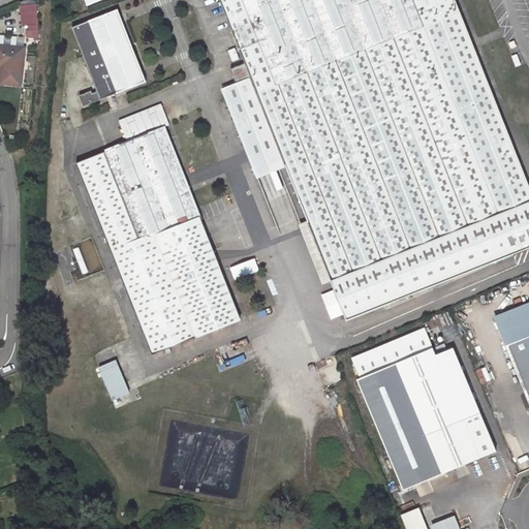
[(219,0),(245,64),(251,79),(237,84),(243,98),(228,104),(245,147),(274,135),(285,164),(340,304),(376,289),(406,277),(506,238),(514,254),(528,247),(528,186),(455,0),(219,0)]
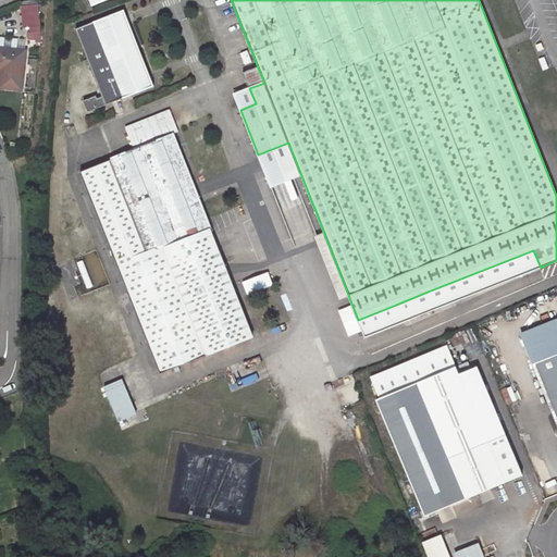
[(37,4),(21,5),(23,28),(31,27),(31,33),(40,33),(37,4)]
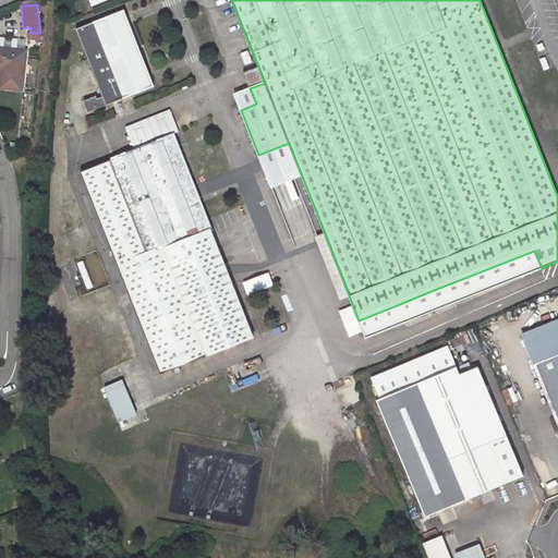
[(123,11),(75,29),(102,97),(97,98),(96,96),(83,100),(87,112),(154,87),(123,11)]
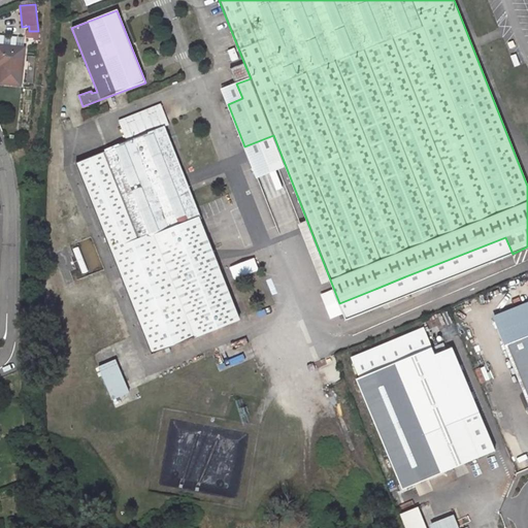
[(8,44),(23,45),(24,37),(9,36),(8,44)]
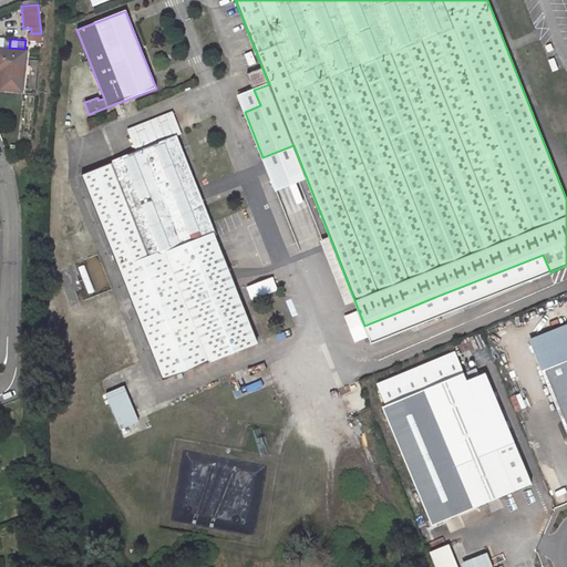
[(22,91),(26,52),(0,49),(0,70),(2,71),(0,89),(22,91)]
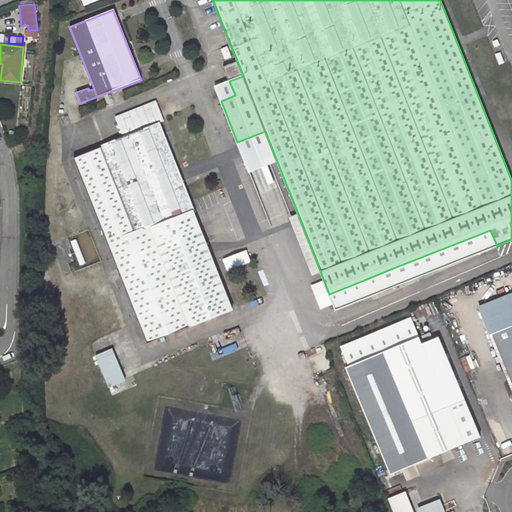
[(223,59),(230,57),(227,46),(220,48),(223,59)]
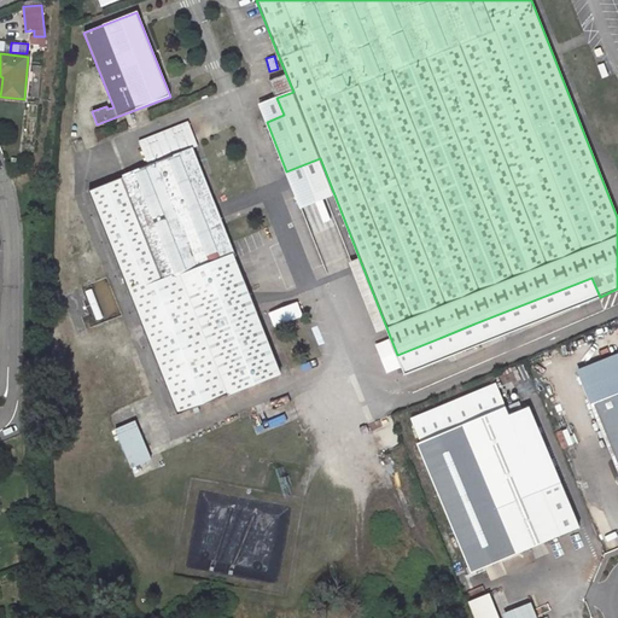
[(286,75),(269,81),(277,98),(293,92),(286,75)]
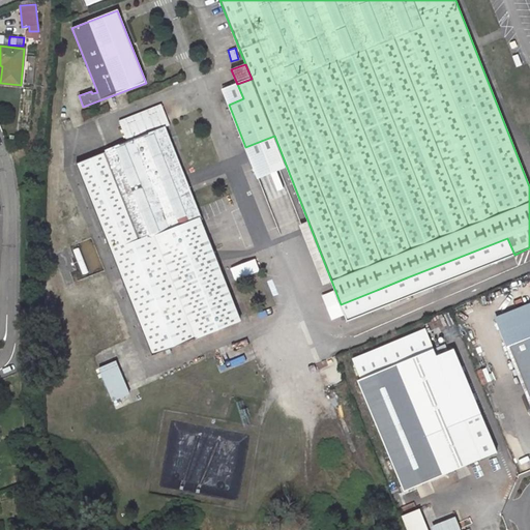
[(237,84),(223,89),(229,105),(243,98),(237,84)]
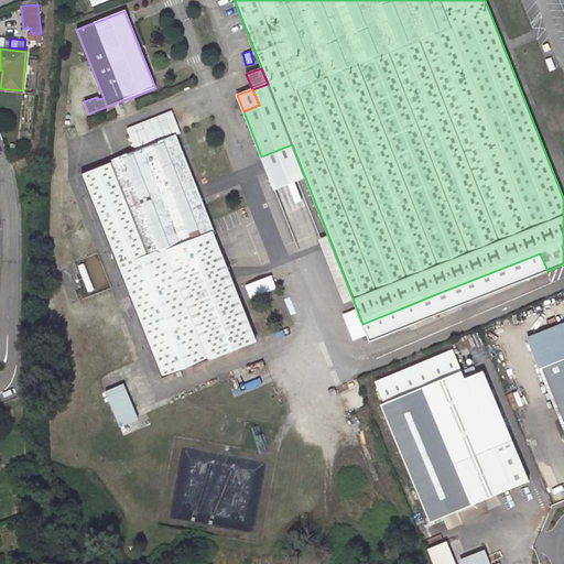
[(112,162),(80,175),(162,379),(210,360),(209,359),(256,340),(175,137),(122,158),(112,162)]
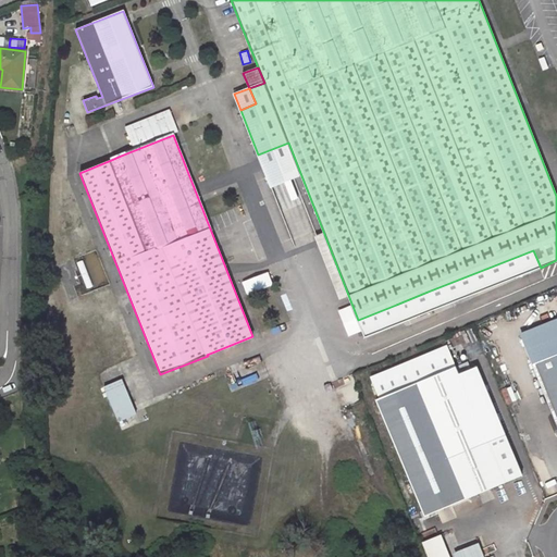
[(288,143),(258,155),(270,185),(300,173),(288,143)]
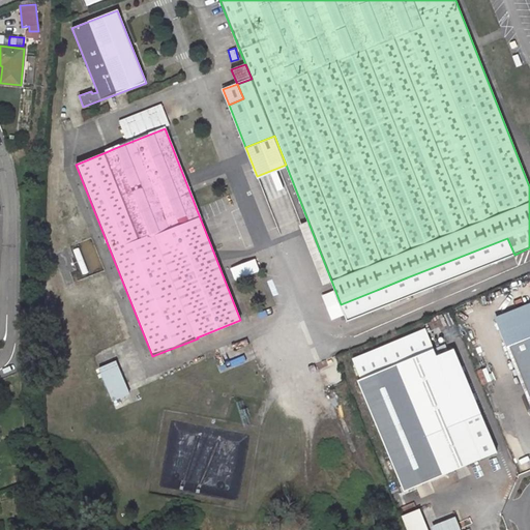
[(280,234),(258,178),(246,183),(267,238),(280,234)]
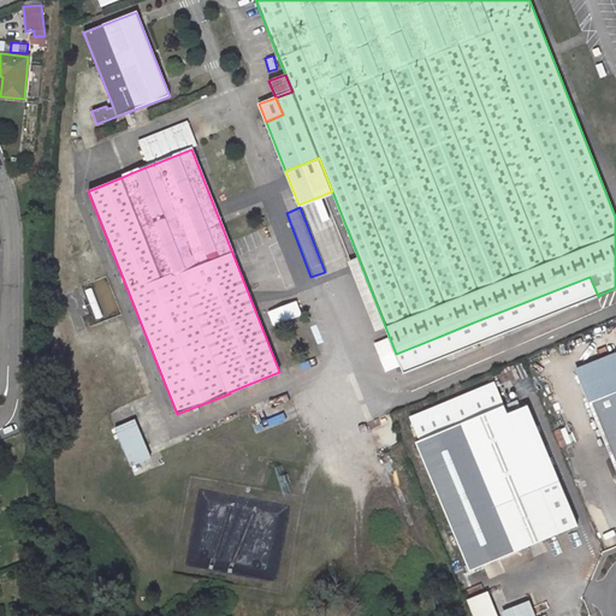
[(590,277),(473,323),(479,338),(480,342),(598,296),(590,277)]
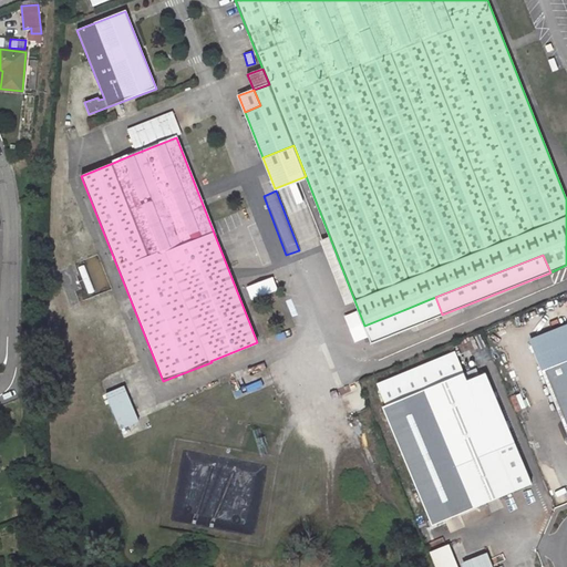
[(435,297),(403,310),(409,325),(441,311),(435,297)]
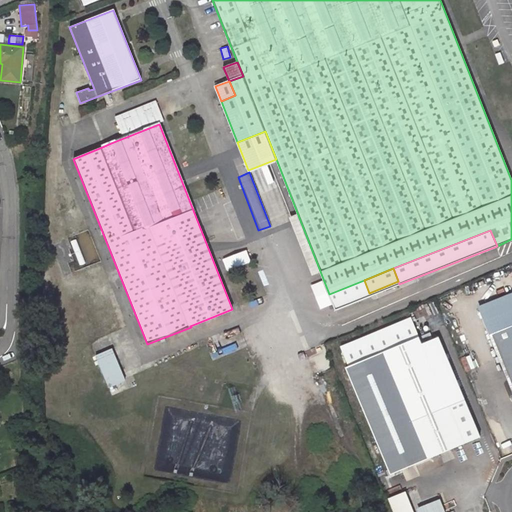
[(364,280),(329,294),(336,310),(371,296),(369,293),(364,280)]
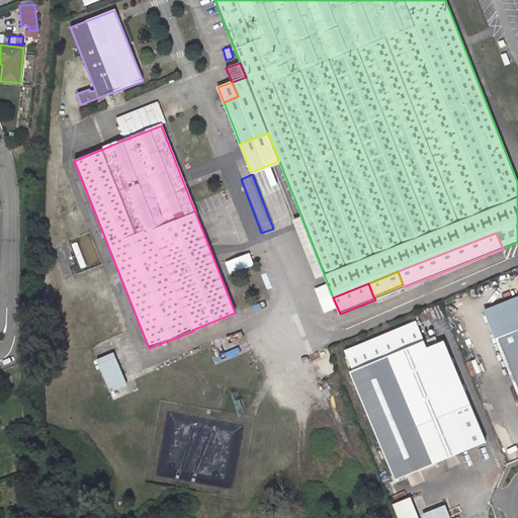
[(416,322),(345,351),(353,370),(387,355),(433,464),(486,442),(443,341),(435,344),(426,348),(424,344),(423,341),(424,341),(416,322)]
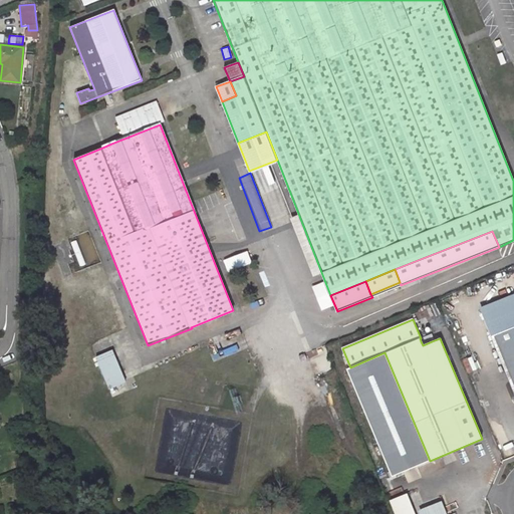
[(513,326),(491,336),(513,394),(513,326)]
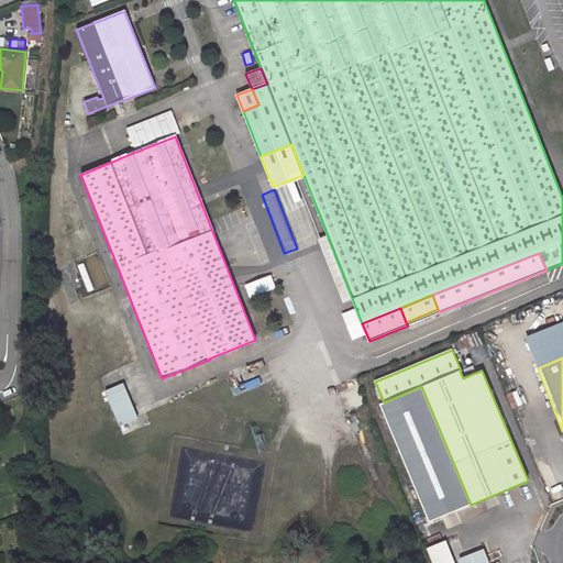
[(472,370),(461,374),(463,378),(473,374),(472,370)]
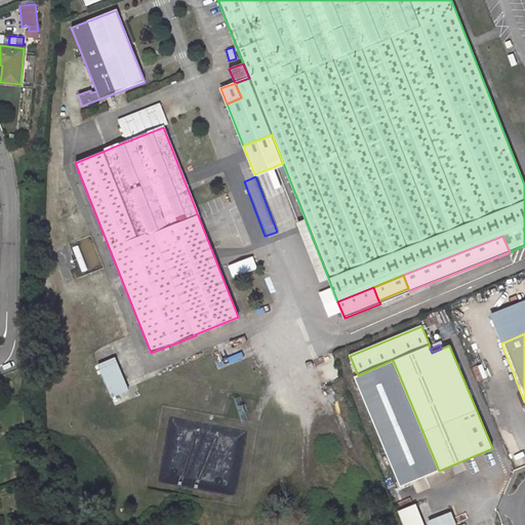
[(115,358),(98,365),(112,397),(129,390),(115,358)]
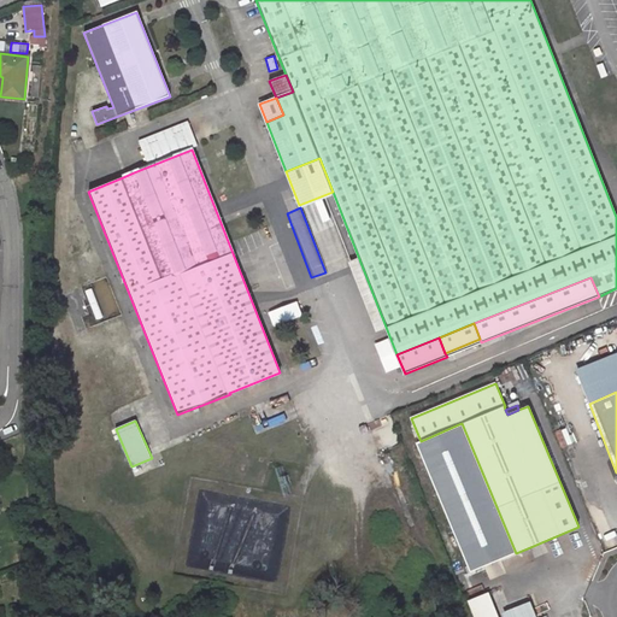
[(498,593),(481,600),(487,616),(536,616),(530,601),(506,611),(498,593)]
